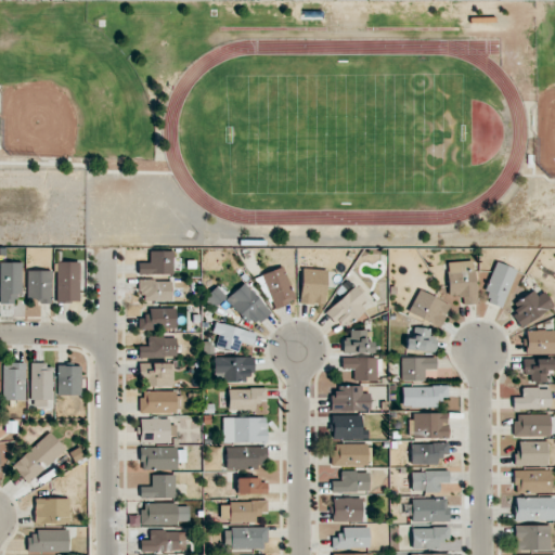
[(172,274),(172,250),(149,250),(149,262),(138,262),(138,274),(172,274)]
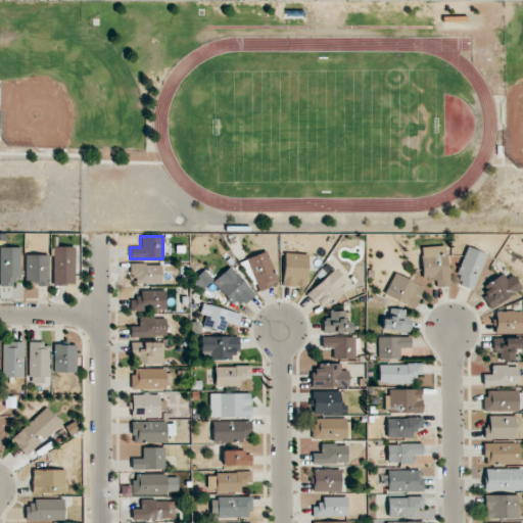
[(20,247),(0,246),(0,286),(14,286),(14,277),(19,278),(20,247)]
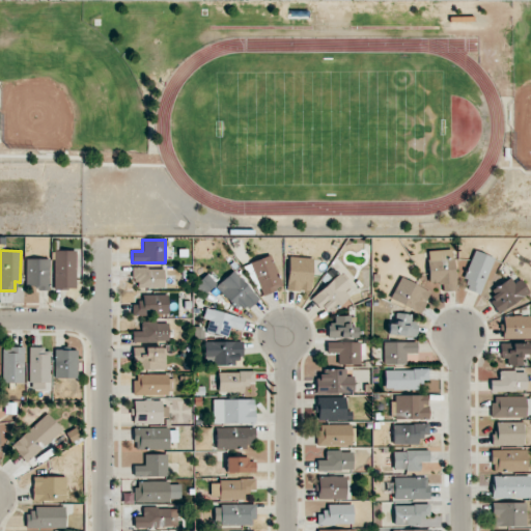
[(75,250),(53,251),(54,289),(76,288),(75,250)]
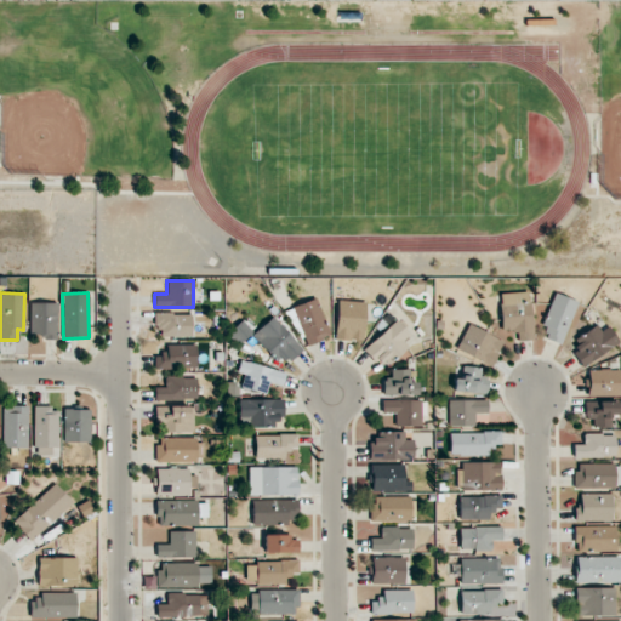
[(517,332),(517,341),(533,340),(530,292),(500,294),(501,332),(517,332)]
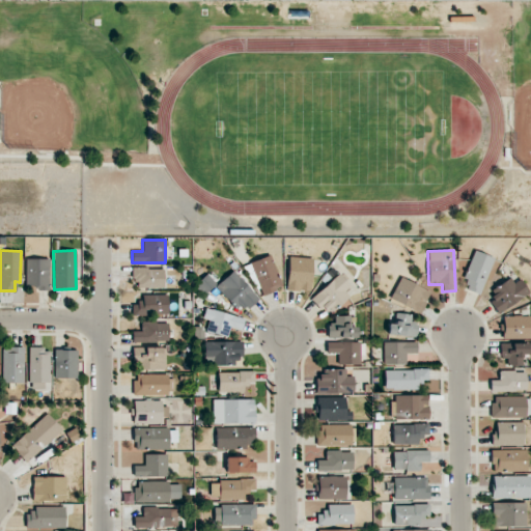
[(479,295),(495,258),(475,250),(463,278),(468,280),(465,288),(479,295)]
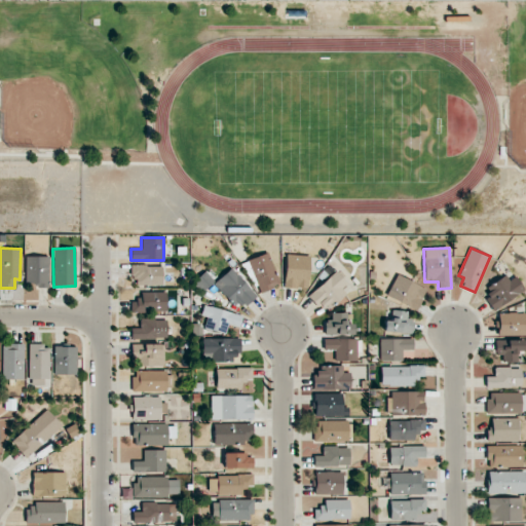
[(260,292),(280,284),(267,253),(248,260),(260,292)]
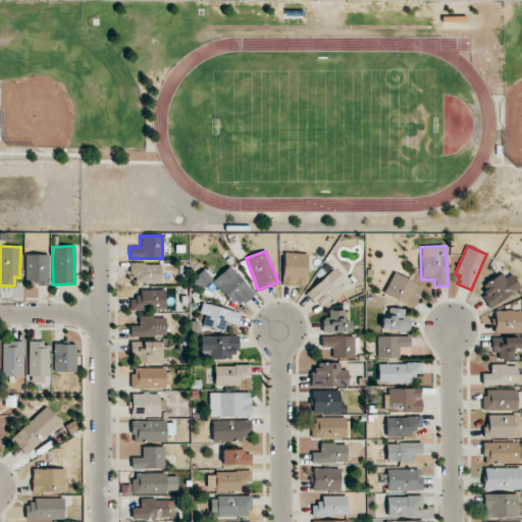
[(306,285),(307,254),(283,253),(282,285),(306,285)]
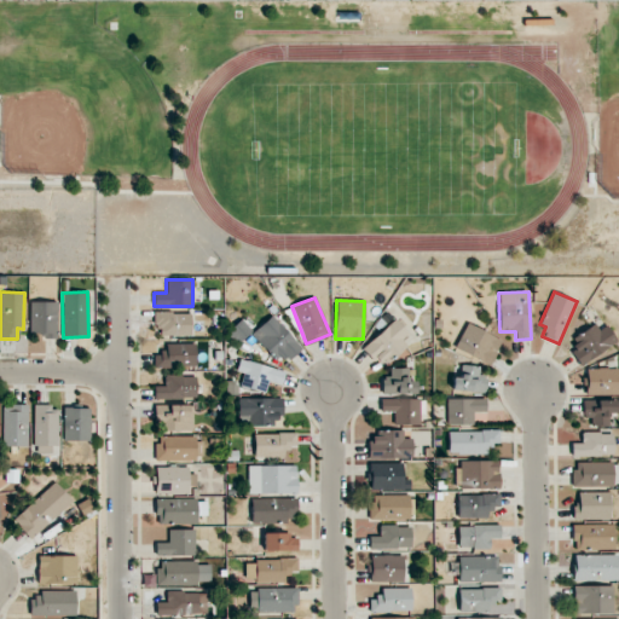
[(56,301),(29,302),(29,334),(42,334),(42,339),(57,339),(56,301)]
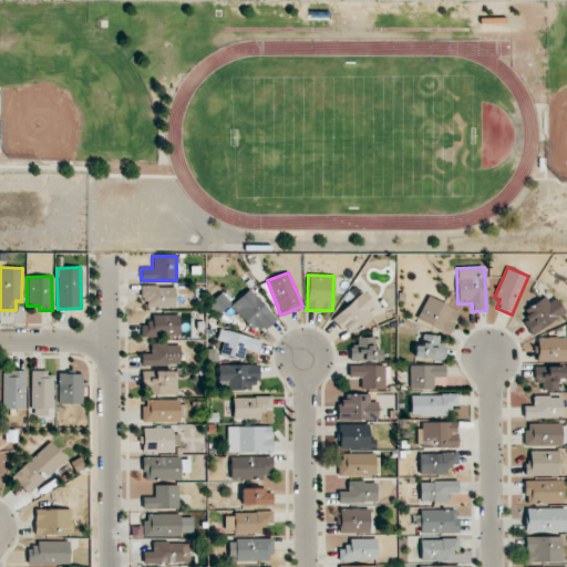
[(175,307),(175,286),(143,287),(143,307),(175,307)]
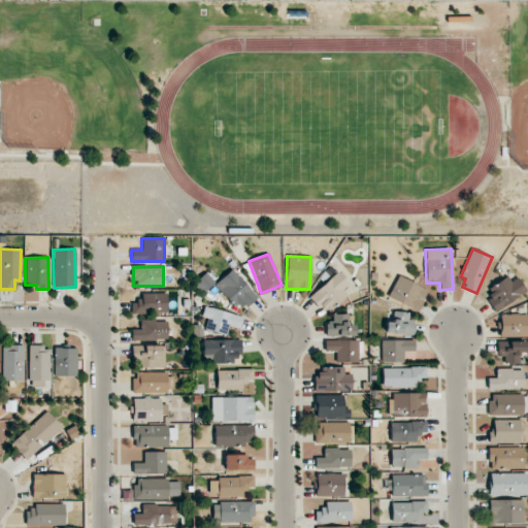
[(258,297),(232,269),(217,284),(242,311),(258,297)]
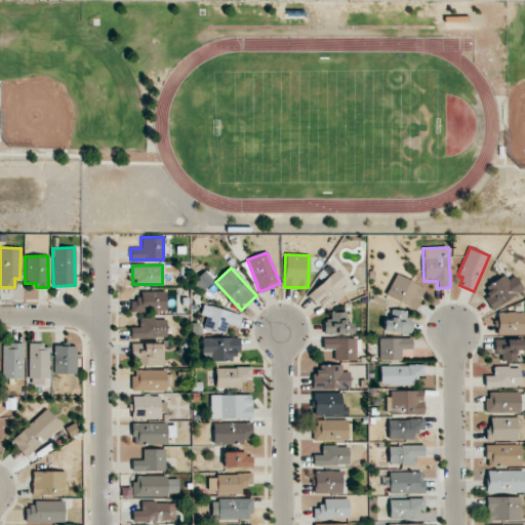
[(213,280),(204,271),(193,281),(202,291),(213,280)]
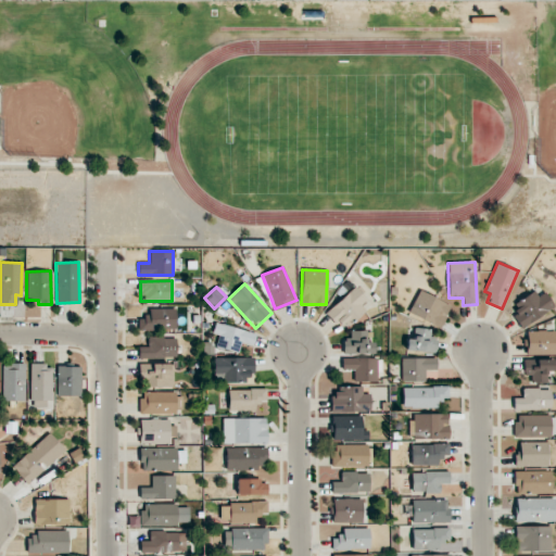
[(341,329),(370,308),(354,288),(327,310),(341,329)]
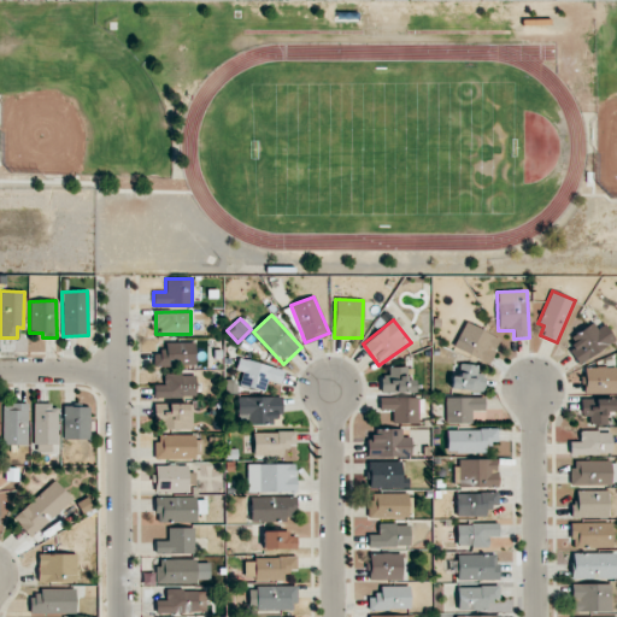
[(604,319),(571,338),(576,346),(570,350),(577,364),(616,342),(604,319)]
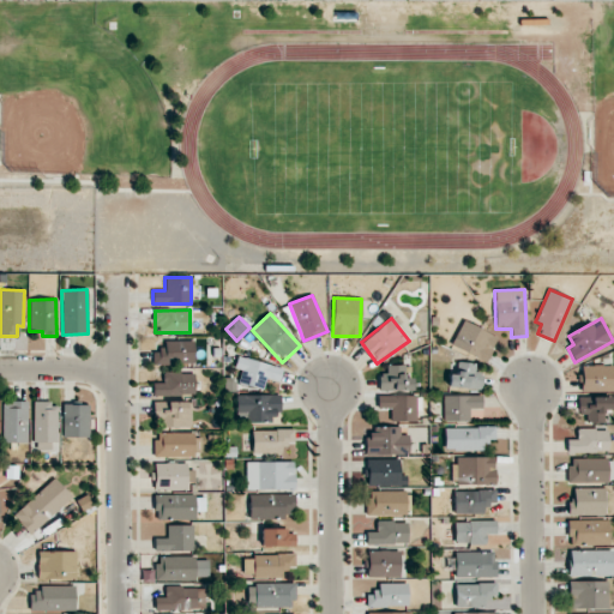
[(451,345),(486,362),(498,337),(463,320),(451,345)]
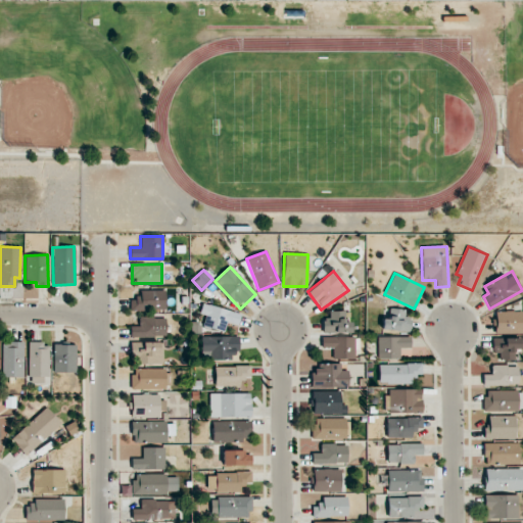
[(164,290),(138,290),(138,299),(130,299),(130,311),(164,310),(164,290)]
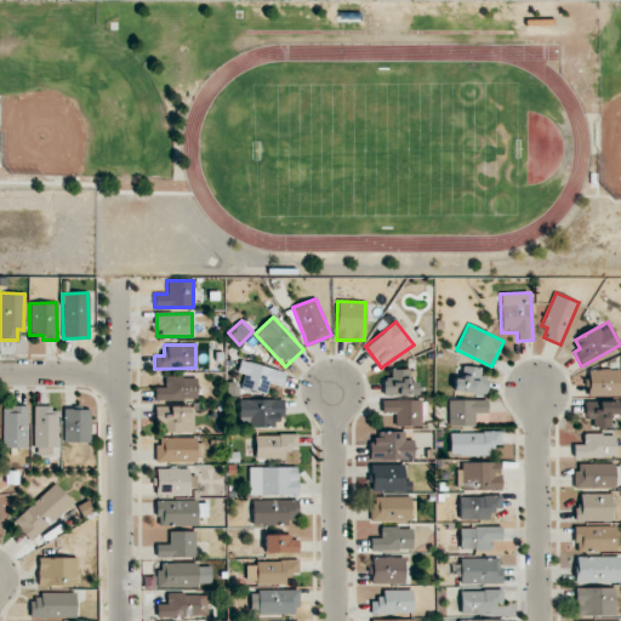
[(238,372),(244,375),(241,387),(267,394),(269,382),(283,386),(286,372),(240,359),(238,372)]
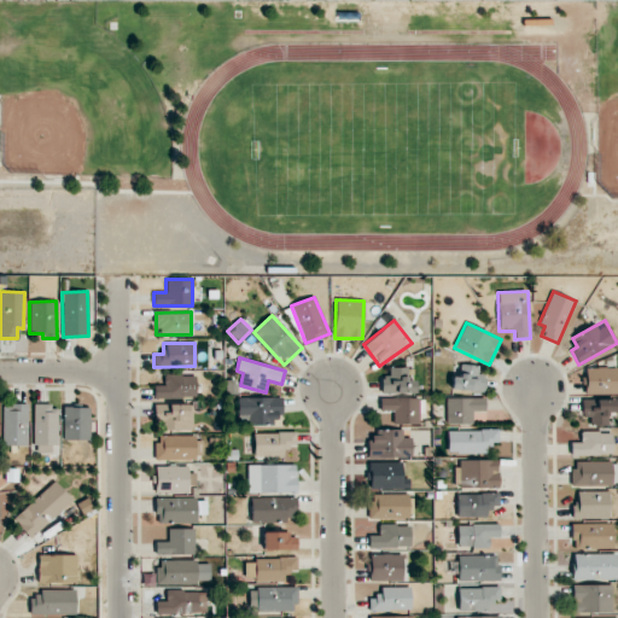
[(485,374),(478,374),(478,365),(461,365),(460,377),(453,377),(452,390),(485,391),(485,374)]
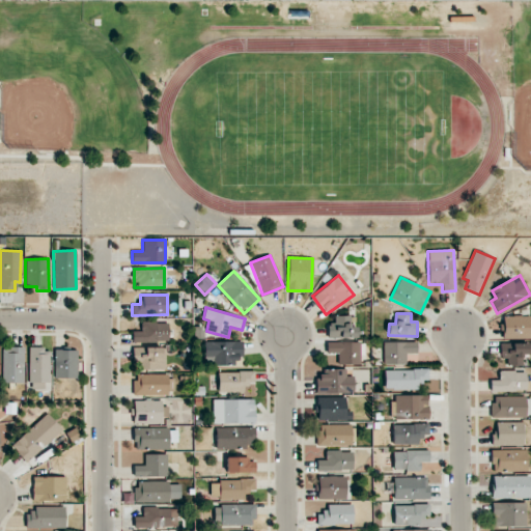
[(530,320),(530,315),(504,315),(503,337),(530,338),(530,320)]
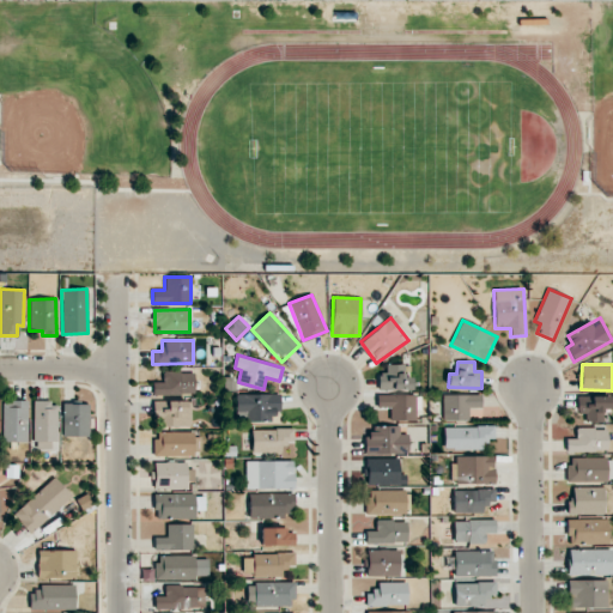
[(378,390),(412,389),(412,376),(405,376),(405,366),(378,368),(378,390)]
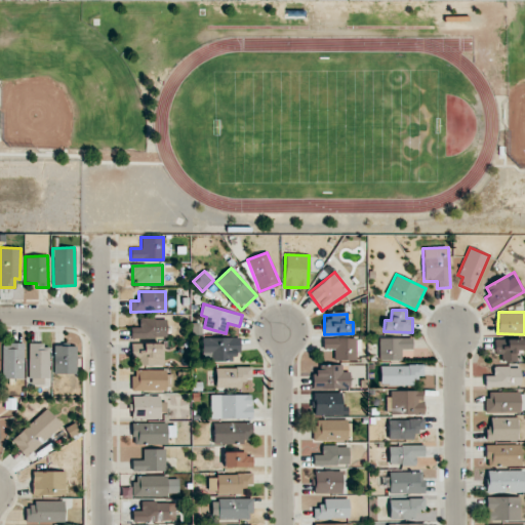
[(166,337),(166,318),(138,318),(139,326),(131,326),(131,337),(166,337)]
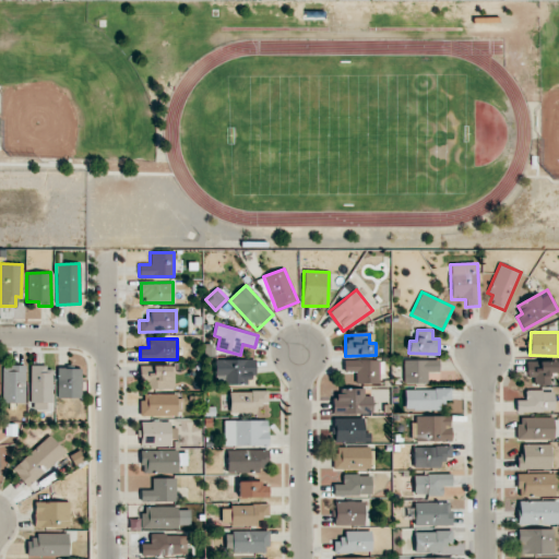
[(256,359),(215,358),(215,384),(247,384),(247,376),(254,376),(256,359)]
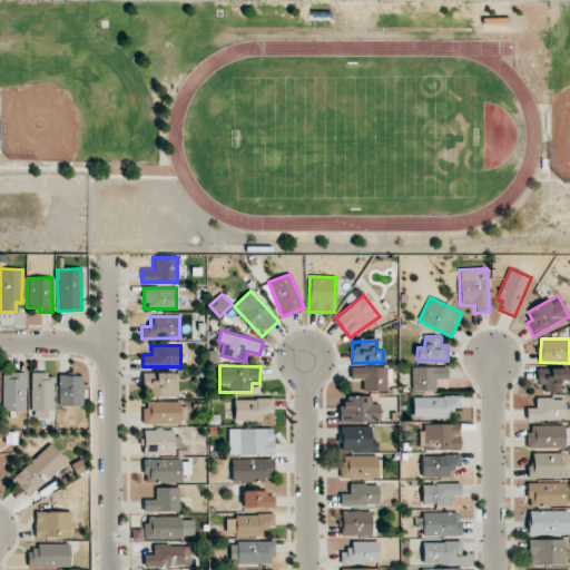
[(387,391),(386,366),(351,367),(351,380),(362,379),(363,391),(387,391)]
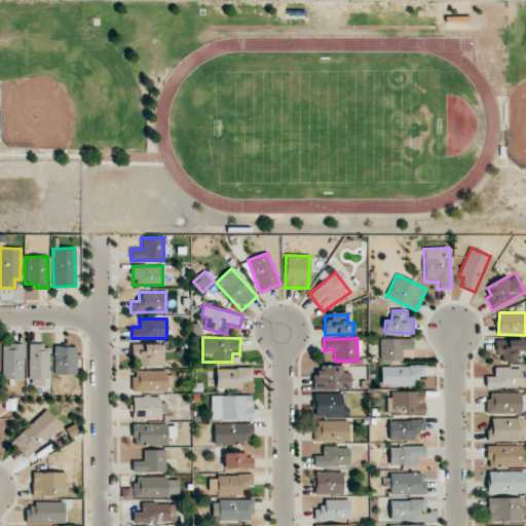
[(380,361),(403,361),(402,349),(413,349),(412,338),(379,339),(380,361)]
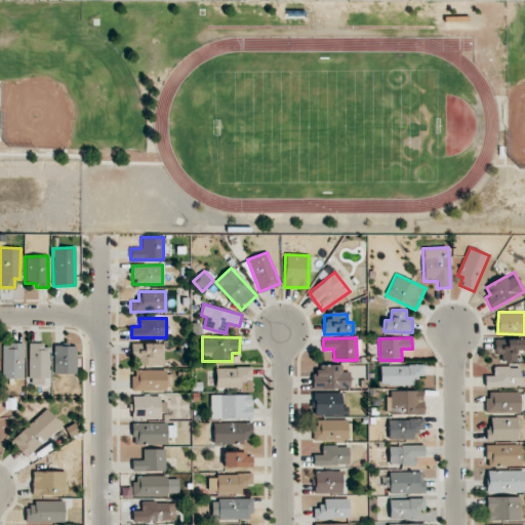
[(517,361),(517,351),(523,351),(523,339),(494,338),(494,354),(502,354),(502,361),(517,361)]
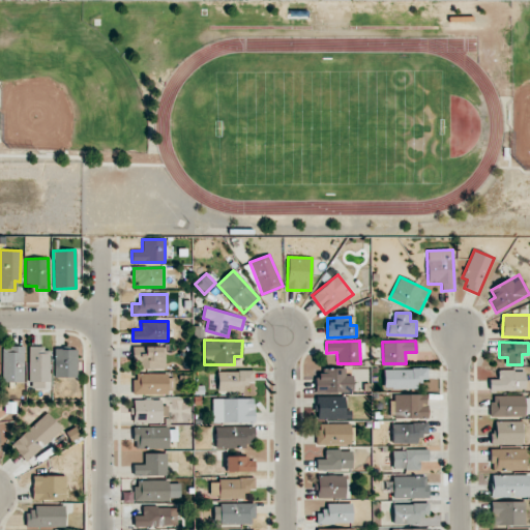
[(24,347),(2,347),(1,382),(23,382),(24,347)]
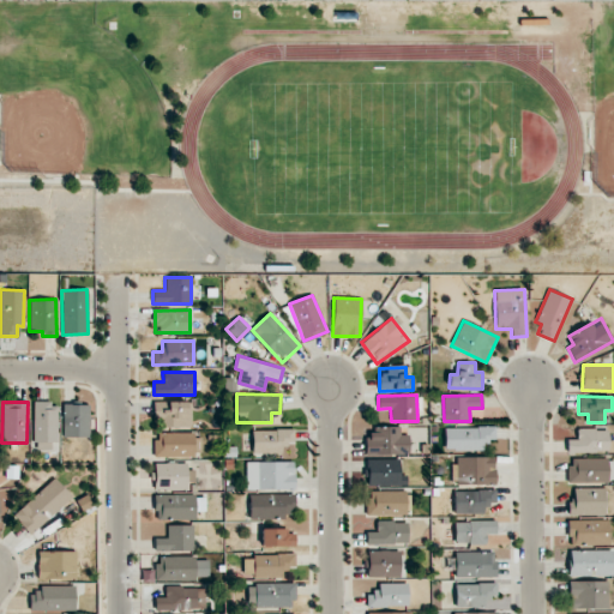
[(58,441),(56,402),(32,402),(34,443),(58,441)]
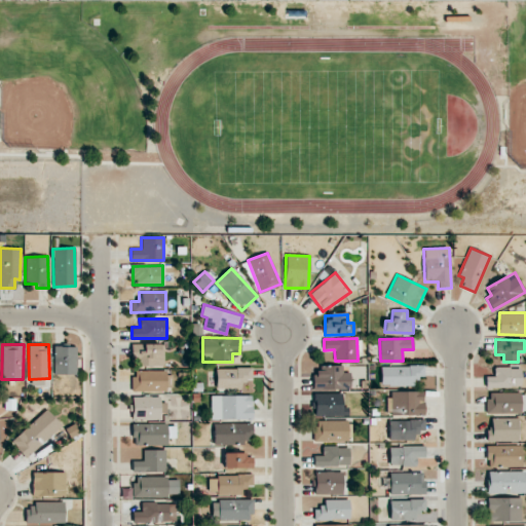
[(163,366),(163,344),(132,344),(132,366),(163,366)]
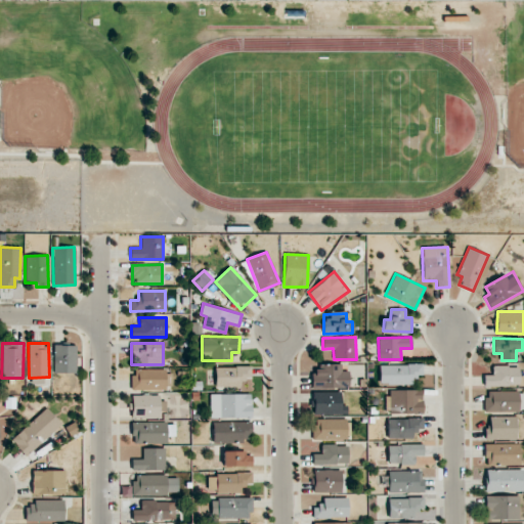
[(77,345),(53,345),(53,373),(76,374),(77,345)]
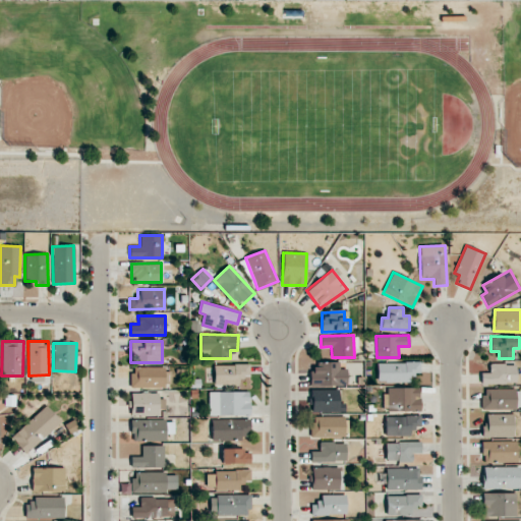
[(347,385),(347,368),(340,368),(340,362),(317,362),(317,368),(309,368),(309,386),(347,385)]
